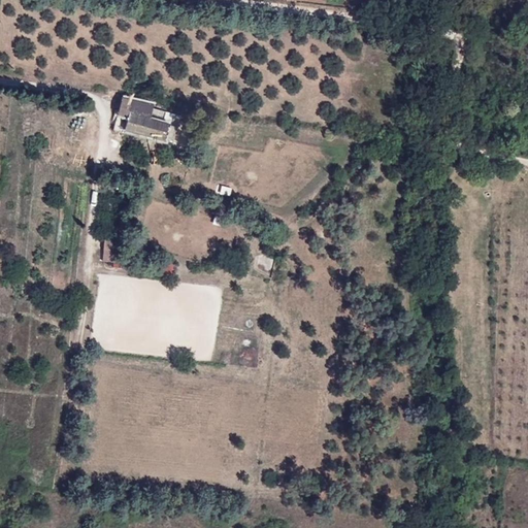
[(152,103),(121,96),(118,109),(117,108),(116,112),(127,116),(124,131),(139,135),(140,131),(166,136),(169,123),(162,121),(149,118),(150,108),(152,103)]
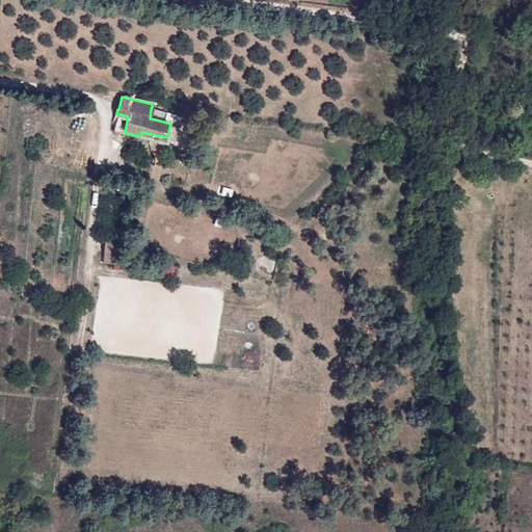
[(165,112),(151,109),(150,118),(163,122),(165,112)]
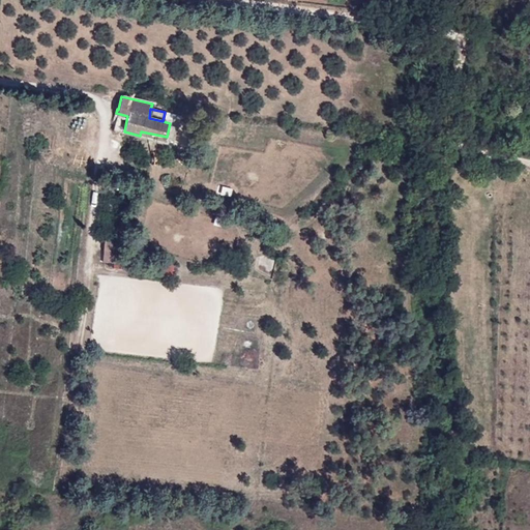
[(127,116),(116,113),(116,115),(115,114),(111,128),(124,131),(127,116)]
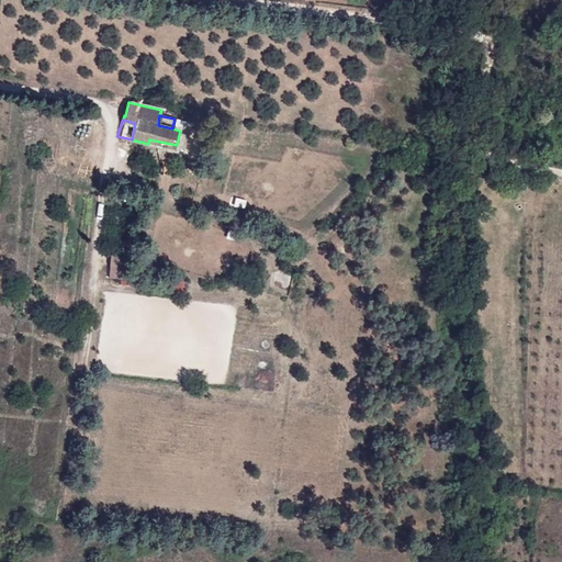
[(149,139),(148,144),(181,150),(186,132),(180,131),(177,145),(149,139)]
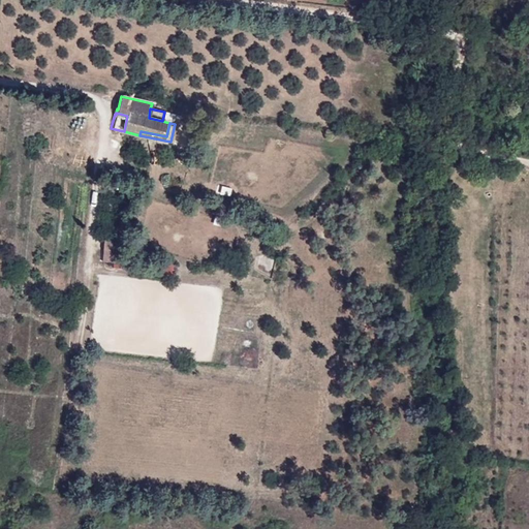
[(113,262),(113,268),(169,272),(169,263),(113,260),(115,242),(102,241),(101,261),(113,262)]
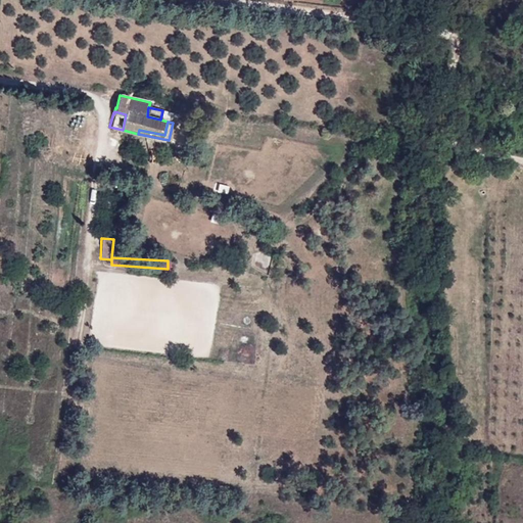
All buildings are outlined.
